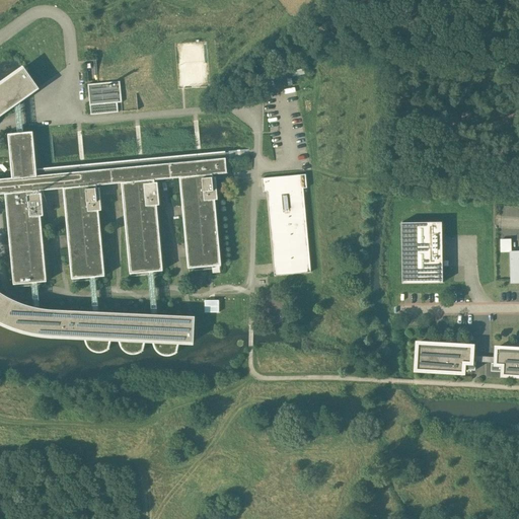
[(35,84),(24,68),(18,72),(19,73),(29,88),(35,84)]
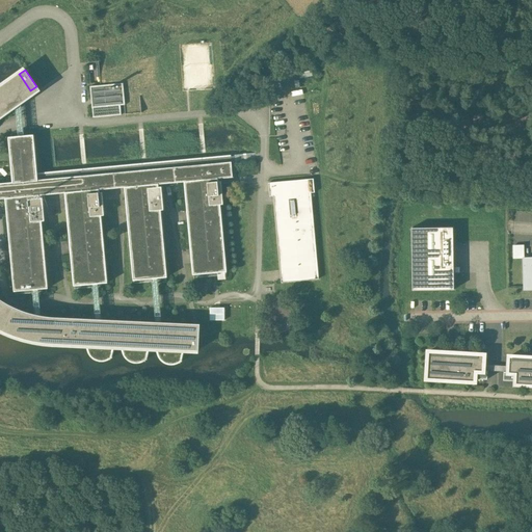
[(96,321),(49,319),(42,317),(35,316),(30,315),(24,313),(14,309),(5,303),(0,300),(0,117),(40,90),(36,86),(30,90),(20,75),(0,87),(0,328),(6,331),(12,335),(19,337),(25,339),(33,341),(47,343),(64,344),(82,345),(82,344),(86,344),(88,352),(89,353),(90,355),(91,356),(92,358),(95,360),(98,361),(101,362),(104,362),(106,361),(108,361),(110,360),(112,357),(112,356),(115,346),(121,346),(124,353),(125,356),(126,357),(127,360),(128,361),(130,362),(132,363),(135,363),(138,363),(141,363),(144,362),(148,360),(148,358),(150,347),(156,348),(158,355),(159,357),(161,361),(163,362),(165,363),(167,364),(170,365),(173,365),(175,365),(177,364),(179,364),(180,363),(183,361),(182,361),(185,349),(191,349),(191,350),(198,350),(200,325),(162,324),(156,323),(102,321),(96,321)]
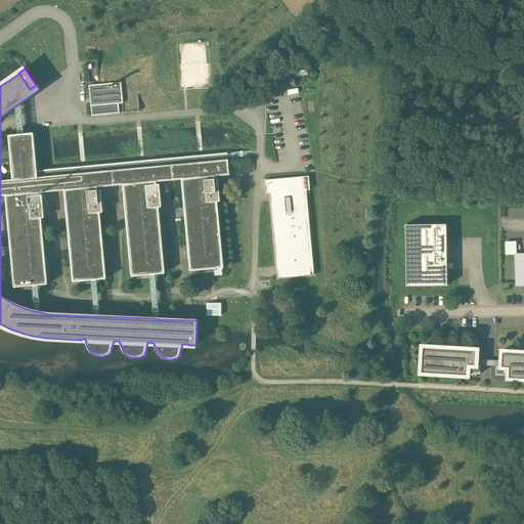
[(122,82),(89,85),(91,106),(119,103),(123,103),(122,82)]
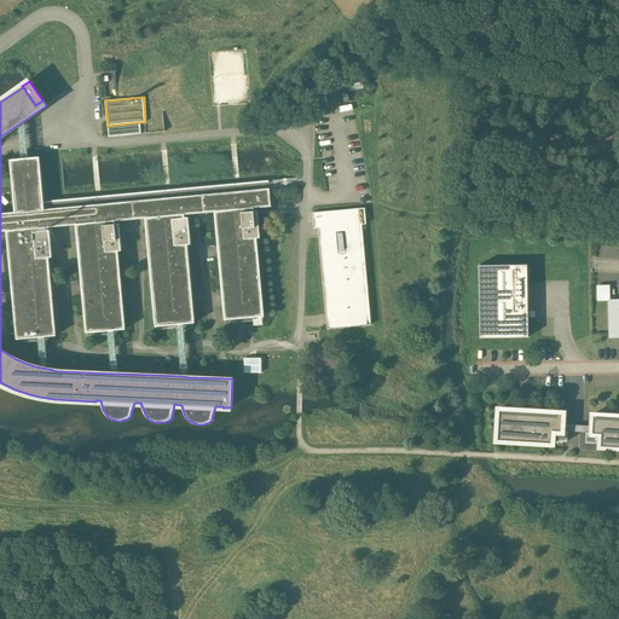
[(140,122),(108,126),(109,137),(142,134),(140,122)]
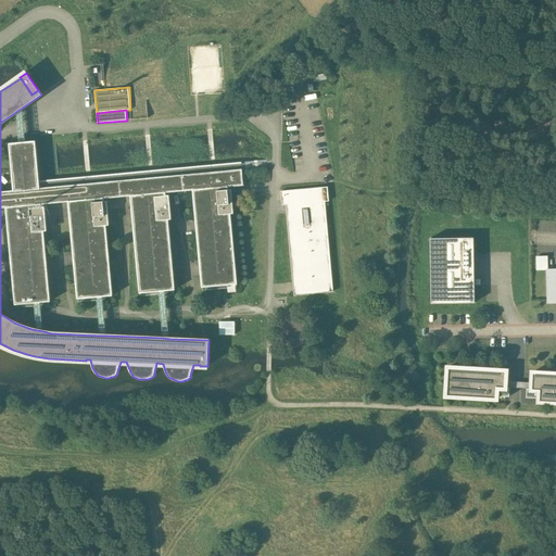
[(36,141),(10,143),(14,190),(15,205),(5,206),(5,207),(15,305),(35,303),(40,302),(50,302),(43,231),(47,231),(45,206),(41,207),(41,204),(68,202),(77,299),(97,298),(103,297),(113,295),(106,226),(109,225),(106,201),(104,201),(103,199),(130,196),(140,293),(159,291),(165,291),(175,290),(168,219),(172,219),(169,196),(166,196),(166,192),(193,190),(202,288),(237,283),(231,214),(234,214),(231,189),(228,190),(228,187),(243,186),(242,169),(241,162),(39,181),(36,141)]
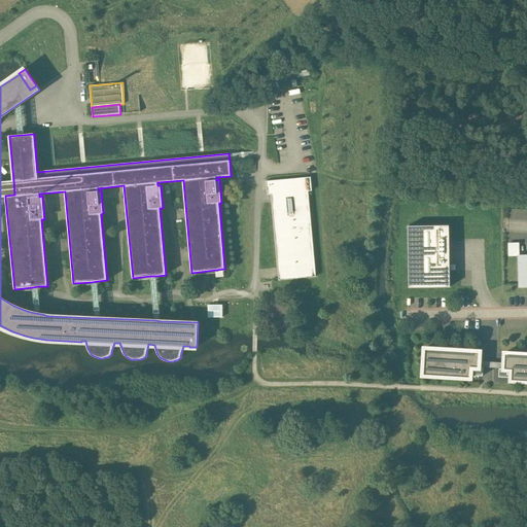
[(310,177),(266,181),(267,195),(271,195),(279,280),(316,277),(308,191),(312,190),(310,177)]
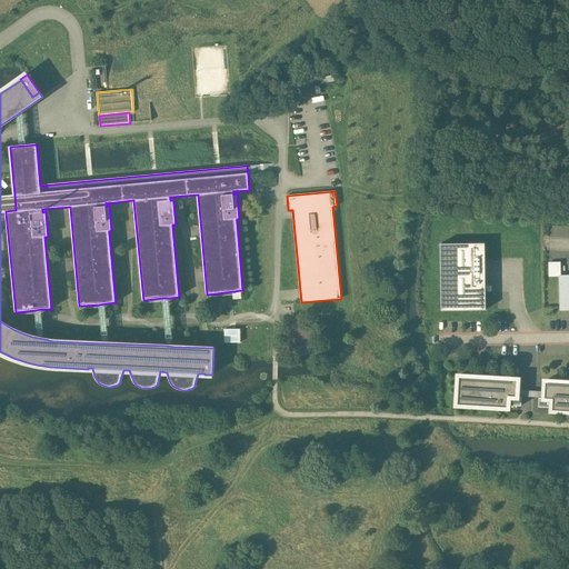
[(0,212),(6,212),(6,211),(16,210),(15,195),(0,196),(0,212)]
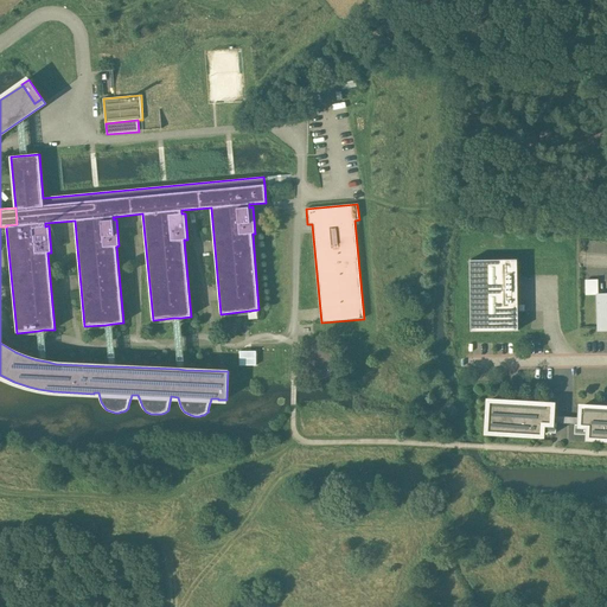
[(518,331),(517,260),(470,260),(471,331),(518,331)]
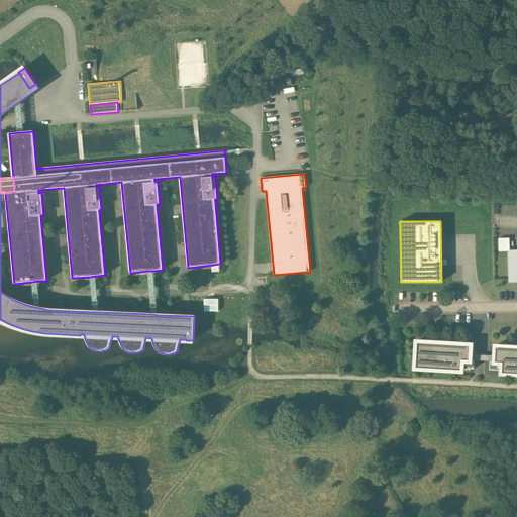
[(500,237),(500,250),(512,249),(511,237),(500,237)]
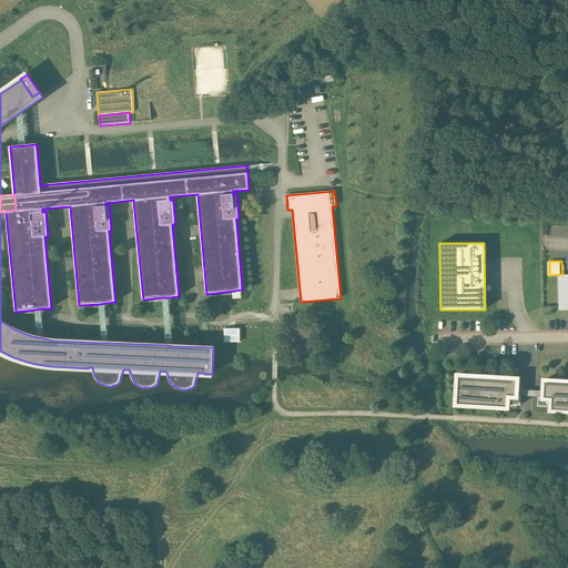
[(169,297),(162,297),(164,322),(166,345),(173,346),(171,318),(169,297)]
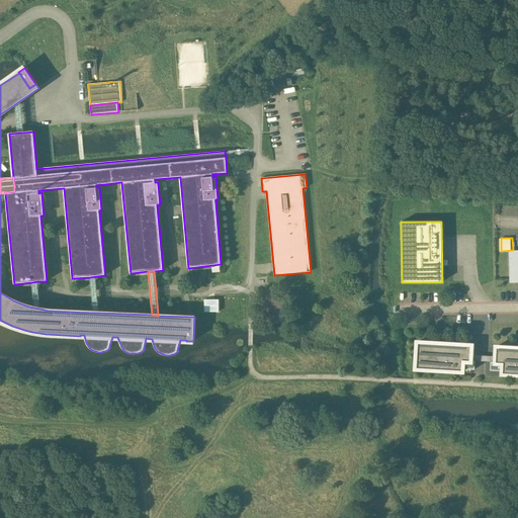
[(92,295),(93,313),(99,313),(97,292),(96,276),(90,277),(92,295)]
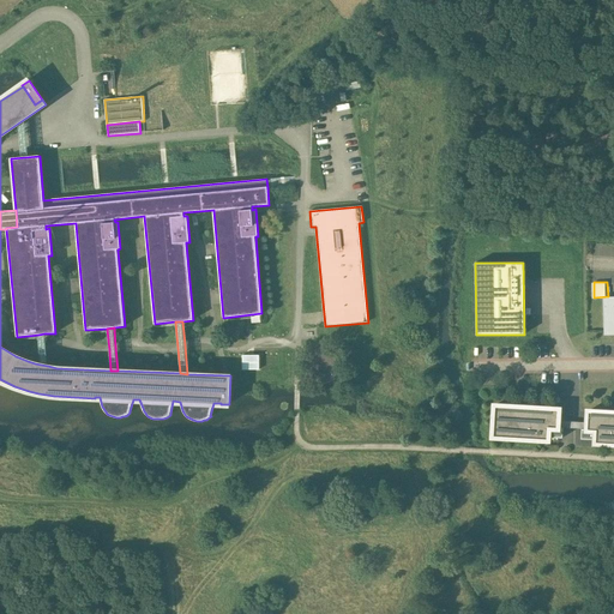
[(559,409),(494,405),(493,438),(548,440),(548,437),(563,438),(563,428),(558,427),(559,414),(559,409)]
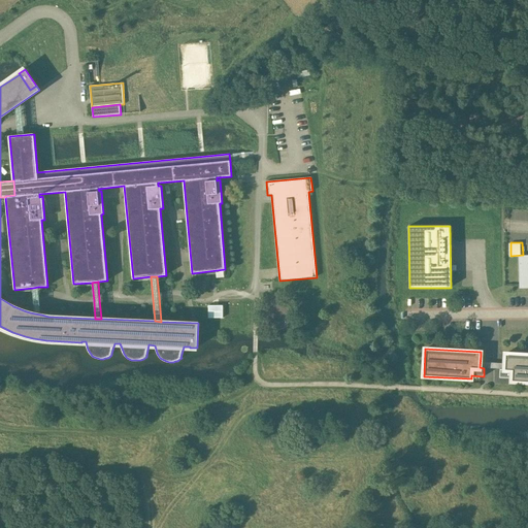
[(527,355),(505,354),(505,357),(504,369),(500,369),(499,377),(512,378),(512,382),(527,382),(527,355)]
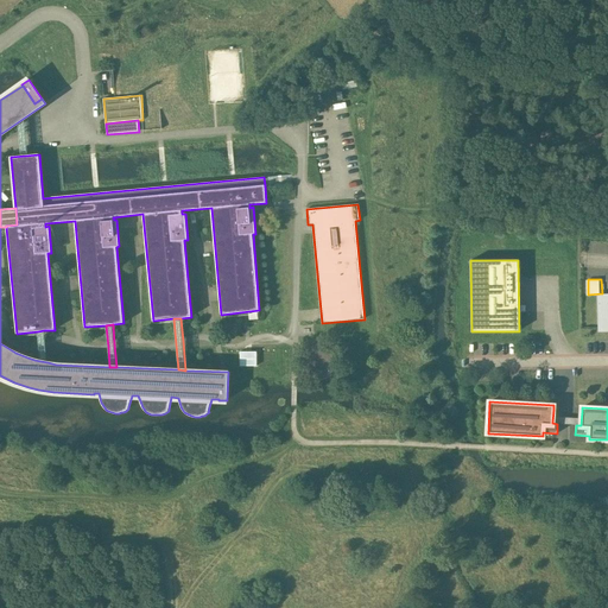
[(557,424),(576,425),(581,425),(582,411),(553,410),(552,423),(557,424)]
